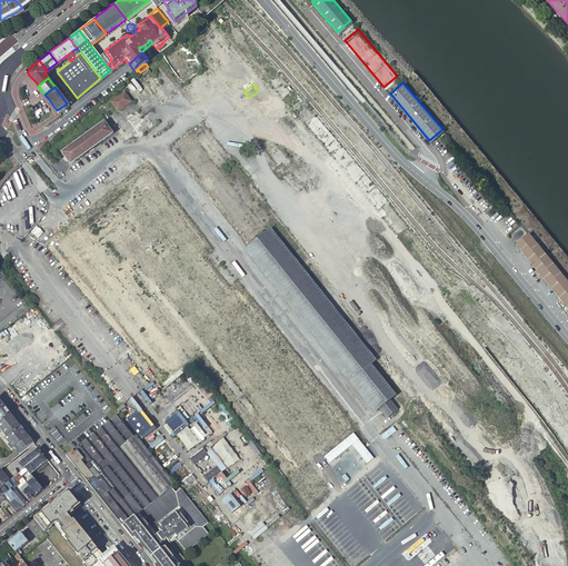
[(130,98),(123,89),(109,99),(117,108),(130,98)]
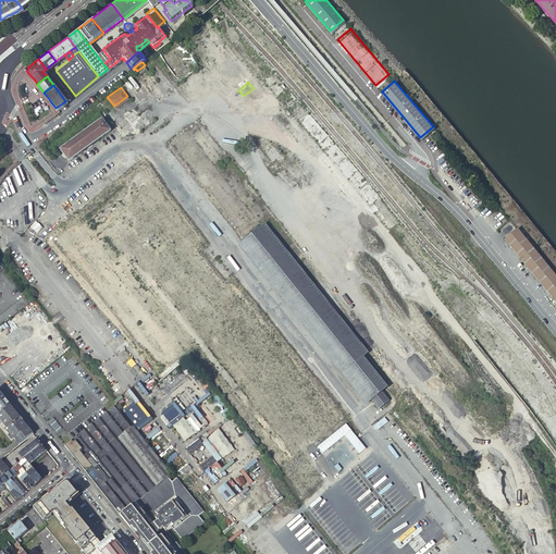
[(263,98),(259,103),(266,110),(271,105),(263,98)]
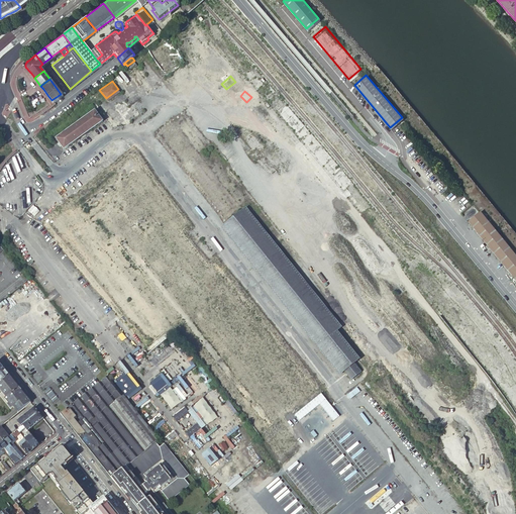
[(114,103),(120,112),(129,106),(123,97),(114,103)]
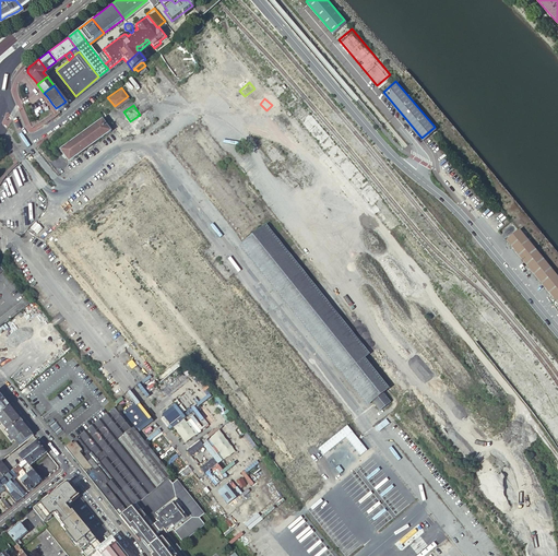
[(109,128),(101,116),(59,146),(68,158),(109,128)]
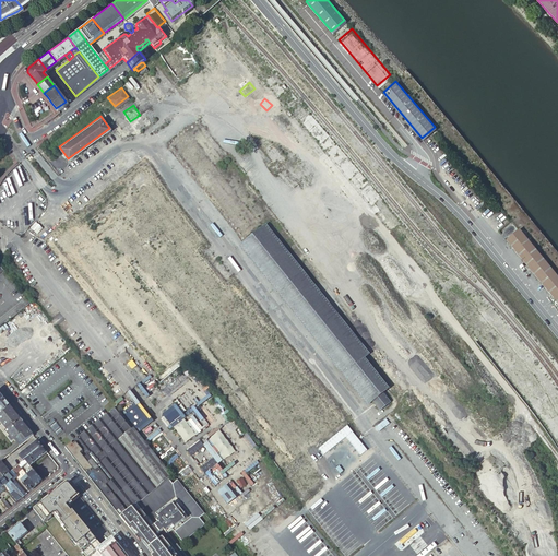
[(365,353),(261,224),(242,238),(370,398),(372,398),(381,390),(388,385),(363,355),(365,353)]
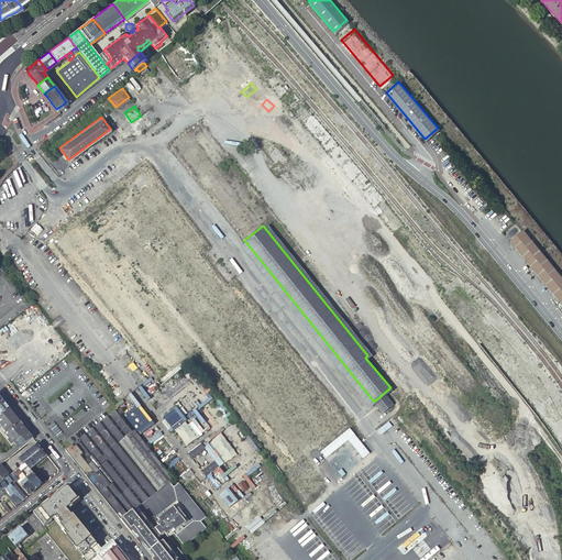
[(561,277),(521,229),(509,240),(561,304),(561,277)]
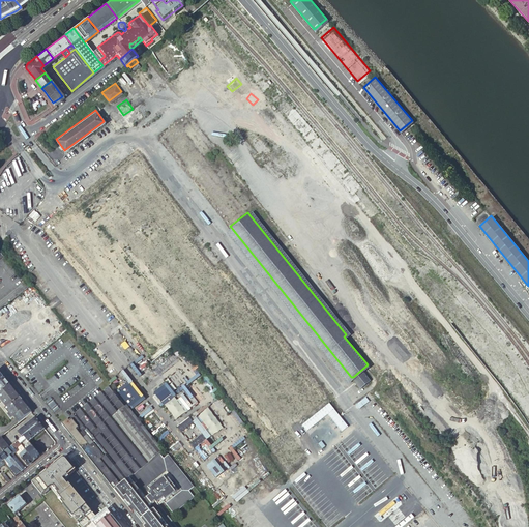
[(361,370),(353,377),(359,385),(369,378),(361,370)]
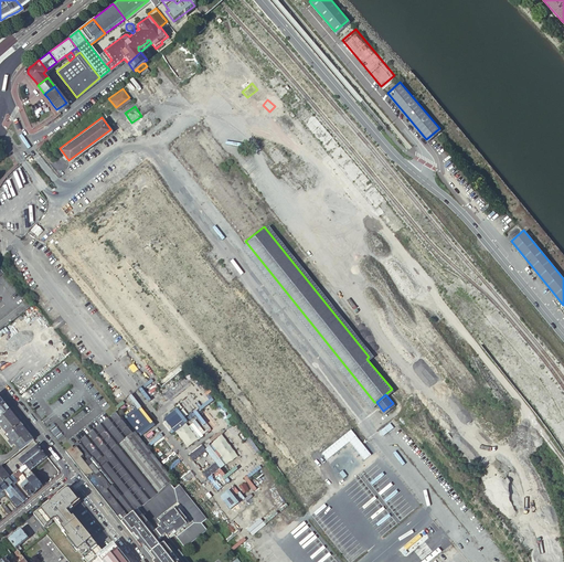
[(181,435),(201,420),(184,399),(165,414),(181,435)]
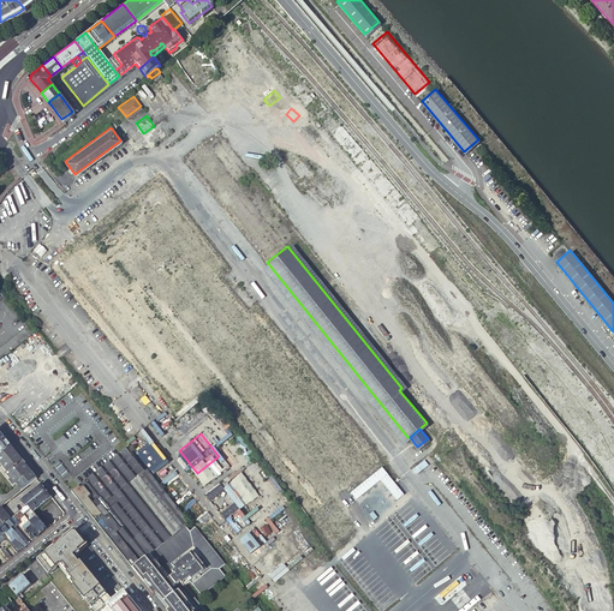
[(0,451),(11,444),(9,441),(5,437),(0,441),(0,451)]
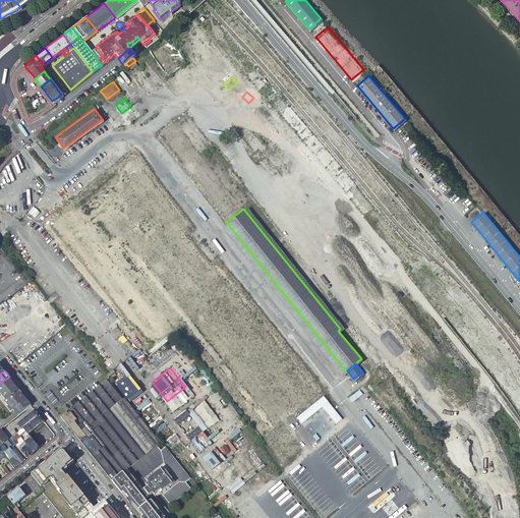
[(60,414),(111,479),(156,443),(159,441),(107,376),(105,378),(60,414)]
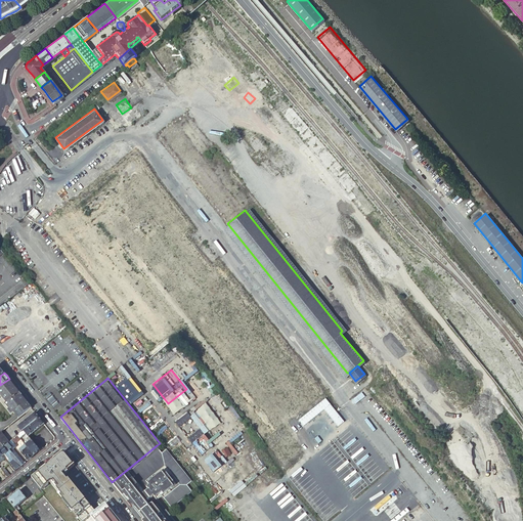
[(30,405),(9,379),(0,385),(0,393),(5,400),(4,402),(8,406),(11,410),(12,409),(16,416),(30,405)]
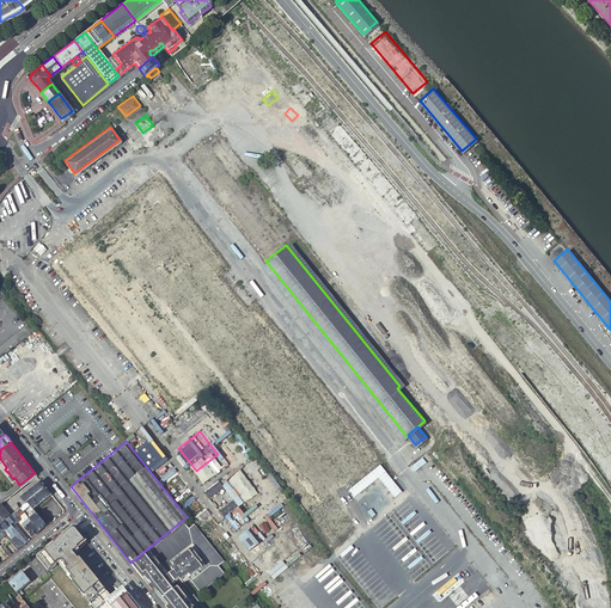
[(32,507),(50,492),(40,479),(20,493),(22,495),(20,496),(24,501),(26,499),(29,503),(32,507)]
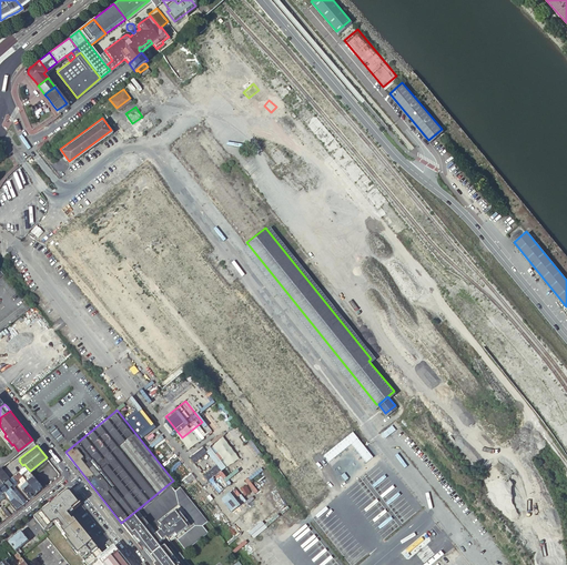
[(0,478),(2,482),(8,477),(9,477),(0,466),(0,478)]
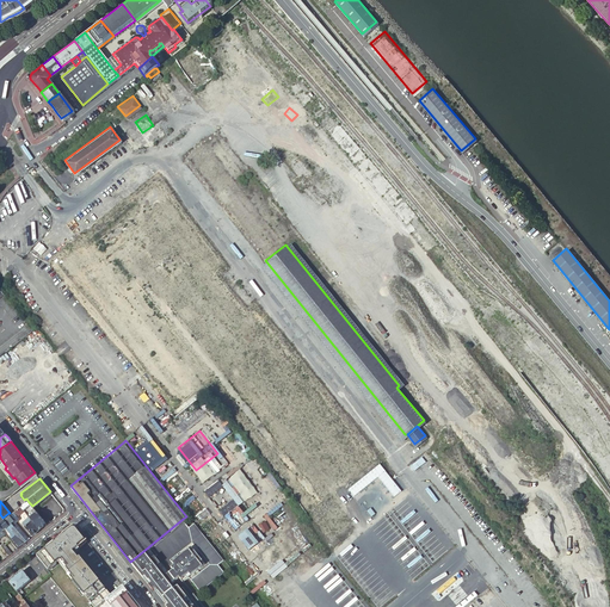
[(19,505),(10,513),(8,513),(13,519),(17,515),(16,514),(23,508),(22,508),(19,505)]
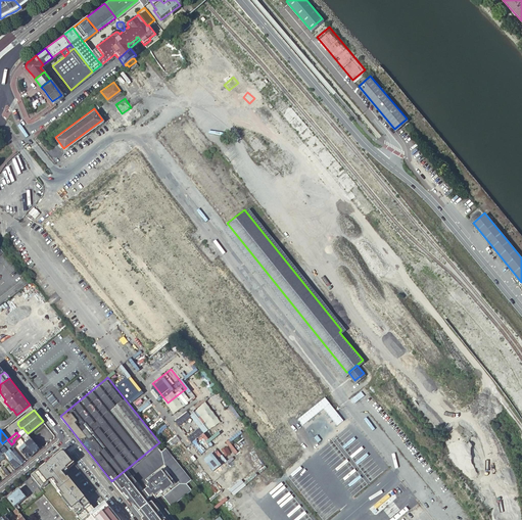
[(25,441),(33,453),(43,444),(37,438),(34,440),(29,434),(29,435),(28,434),(27,435),(29,438),(25,441)]
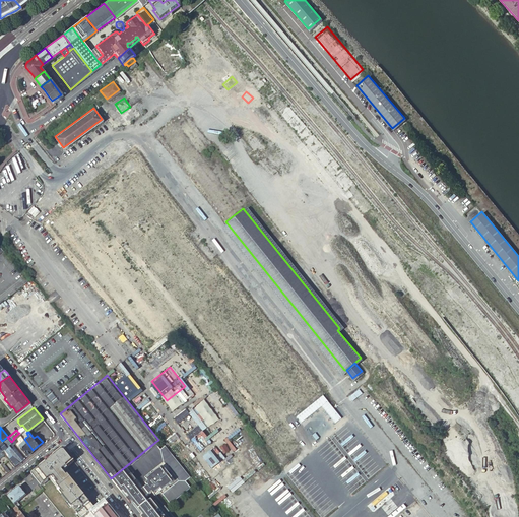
[(2,441),(18,461),(23,457),(11,442),(7,437),(2,441)]
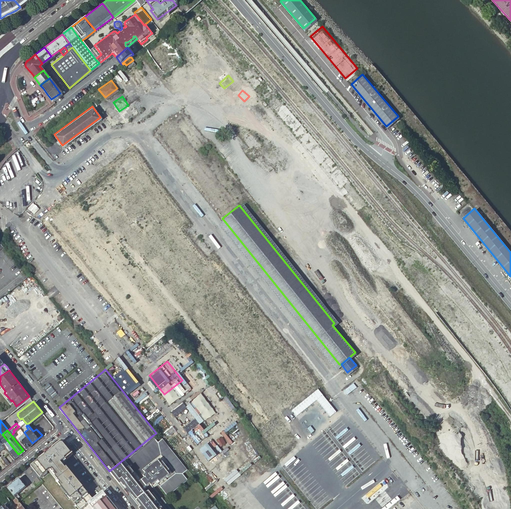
[(26,447),(32,443),(24,432),(23,431),(17,436),(26,447)]
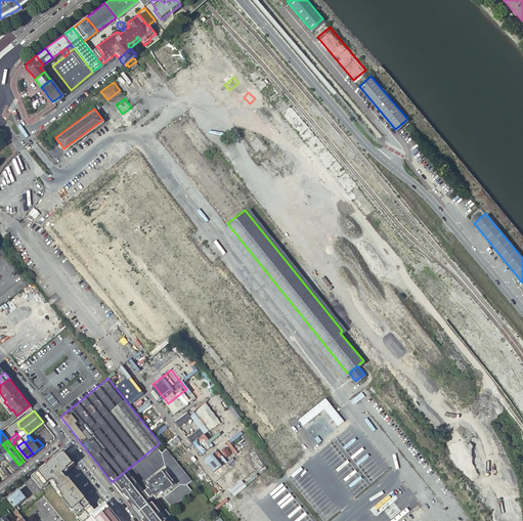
[(2,444),(0,445),(0,450),(1,452),(0,452),(1,453),(3,451),(8,458),(7,459),(10,462),(14,468),(18,465),(2,444)]
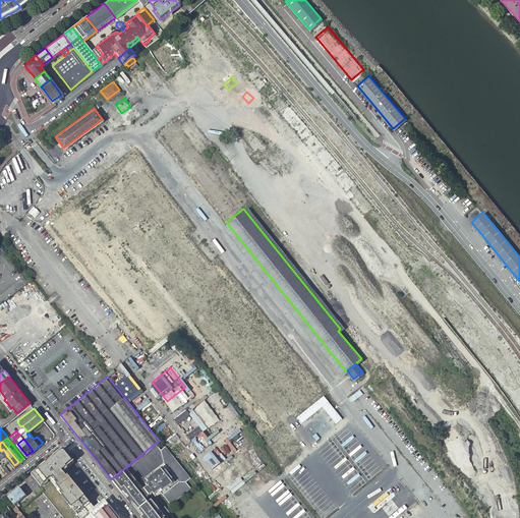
[(156,443),(111,479),(121,492),(122,490),(125,494),(126,493),(127,495),(125,497),(127,499),(129,502),(131,500),(133,503),(139,511),(141,513),(140,515),(141,517),(146,517),(174,517),(159,498),(156,494),(160,491),(163,494),(169,502),(190,485),(184,479),(189,475),(164,444),(160,448),(156,443)]
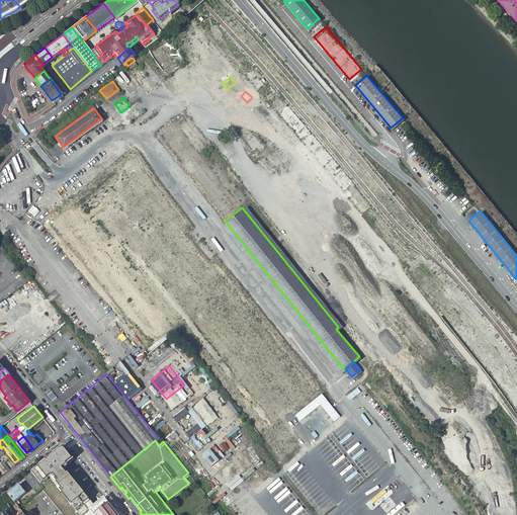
[(73,456),(64,444),(61,444),(53,451),(51,452),(29,469),(30,469),(42,485),(42,486),(41,487),(64,514),(78,514),(79,514),(93,503),(77,484),(63,465),(73,456)]
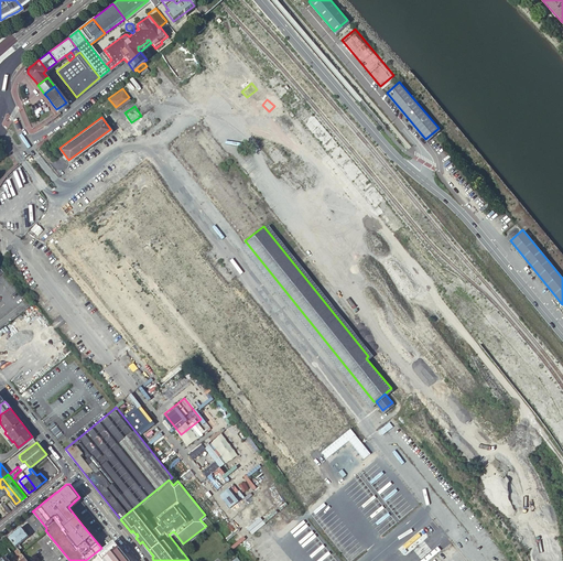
[(0,503),(7,510),(10,508),(2,499),(0,503)]
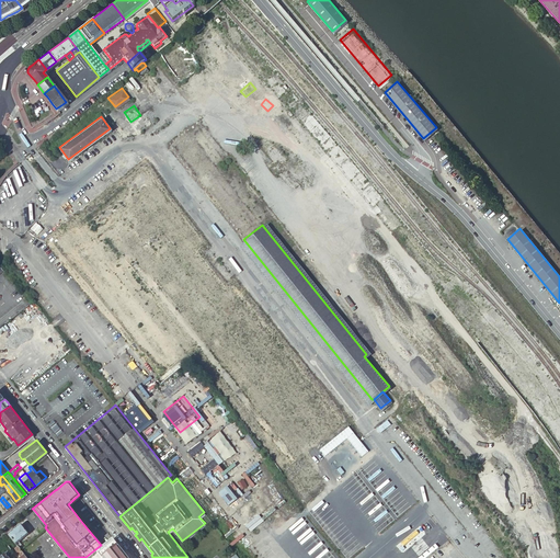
[(46,525),(33,509),(25,515),(38,532),(45,527),(46,526),(46,525)]
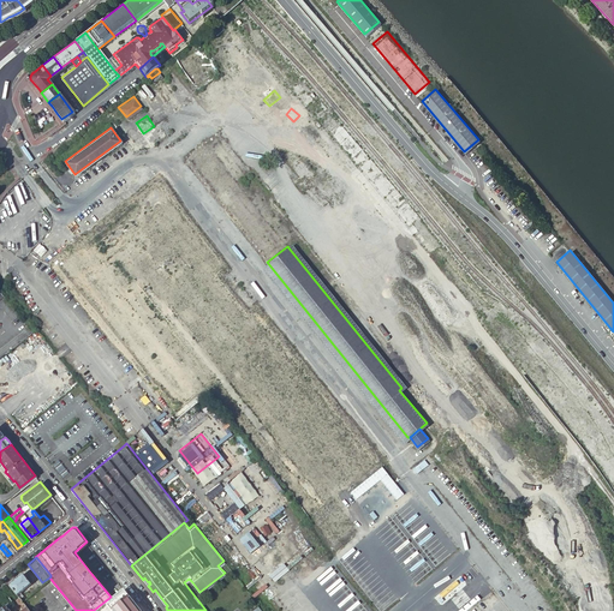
[(9,583),(16,592),(16,593),(21,589),(30,582),(22,573),(16,577),(9,583)]
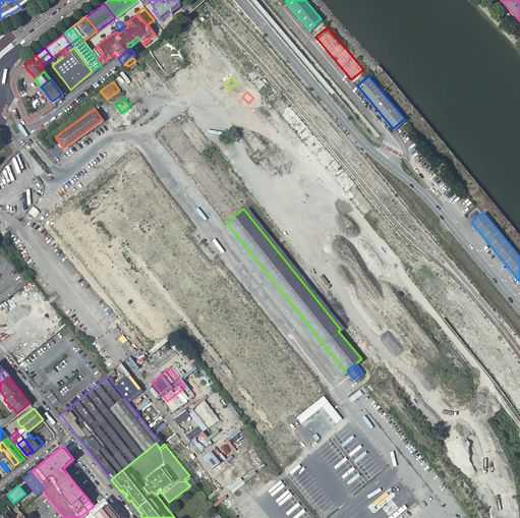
[(106,501),(104,498),(96,504),(94,506),(79,517),(78,517),(99,517),(112,508),(106,501)]
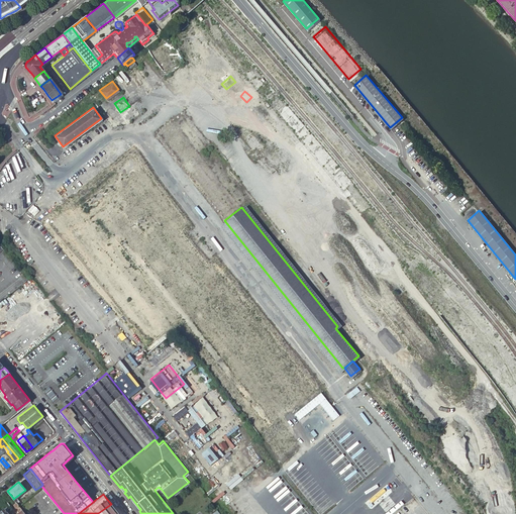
[(0,513),(23,513),(25,513),(18,504),(17,503),(14,506),(18,511),(13,513),(11,511),(8,513),(5,509),(4,508),(0,510),(0,513)]
